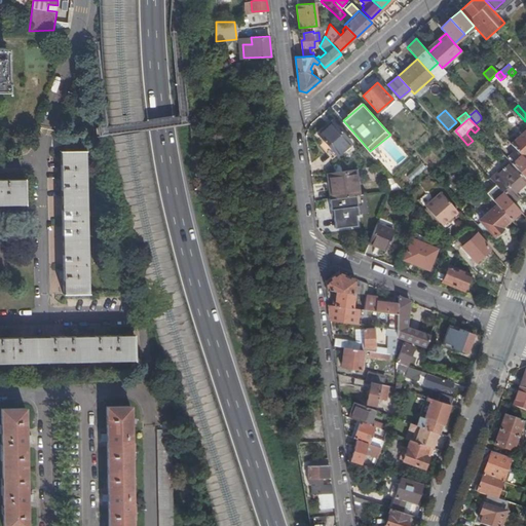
[(323,140),(335,154),(336,154),(350,141),(333,121),(317,134),(323,140)]
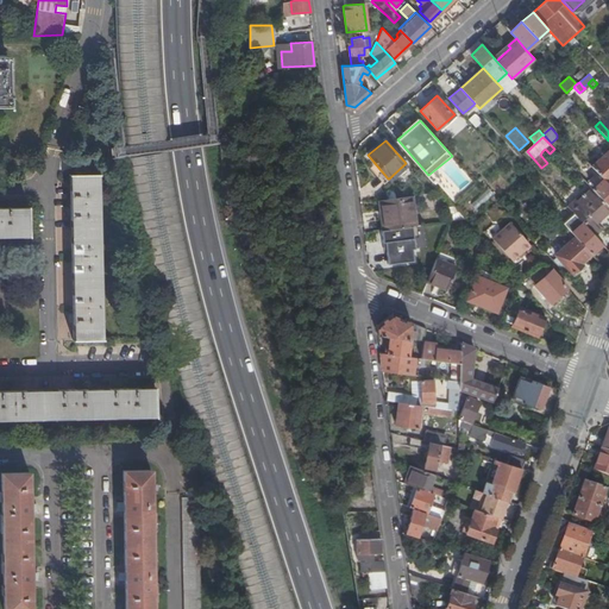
[(606,182),(608,179),(608,149),(591,165),(603,179),(606,182)]
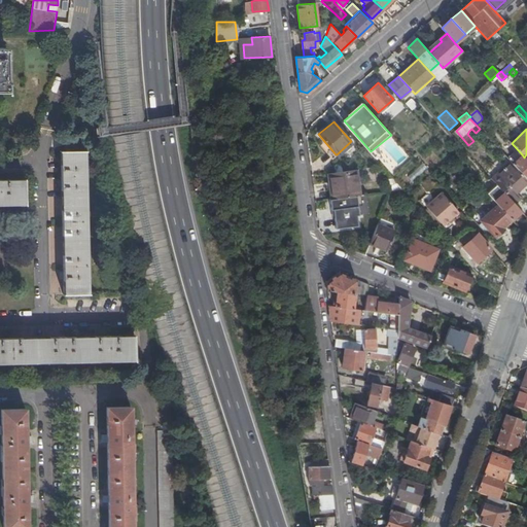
[(65,133),(66,150),(81,150),(81,133),(65,133)]
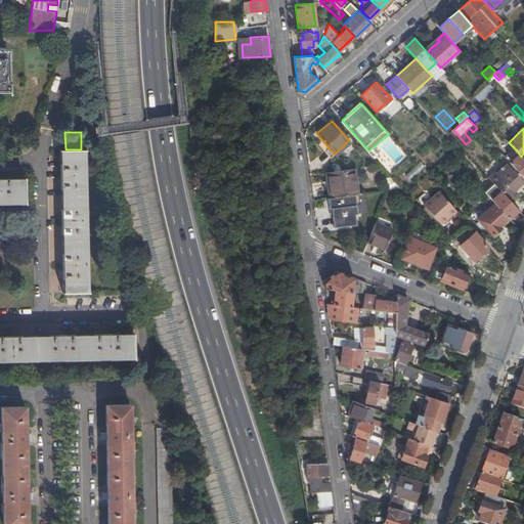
[(330,158),(334,154),(321,139),(317,143),(330,158)]
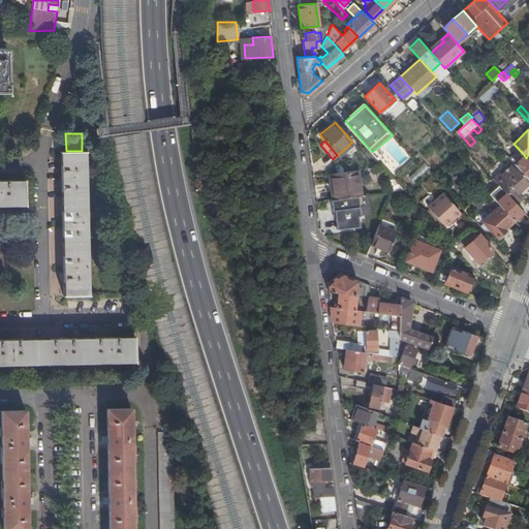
[(60,152),(62,271),(87,270),(85,151),(86,151),(86,150),(82,151),(66,151),(60,151),(60,152)]
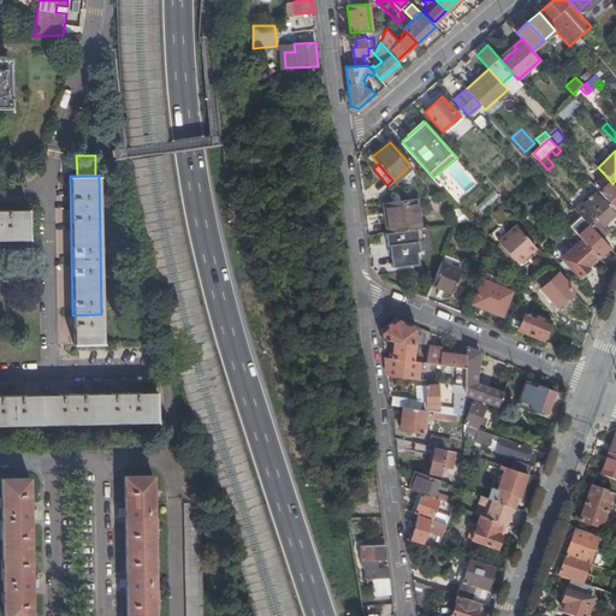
[(615,209),(615,208),(615,187),(612,184),(610,181),(599,191),(615,209)]
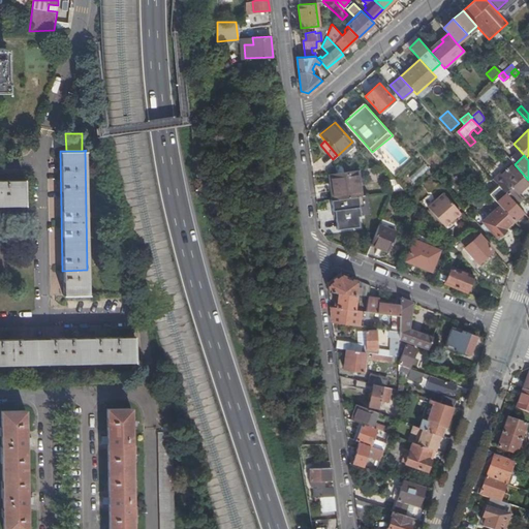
[(518,192),(528,181),(528,180),(515,164),(514,163),(494,180),(498,185),(517,205),(523,198),(518,192)]
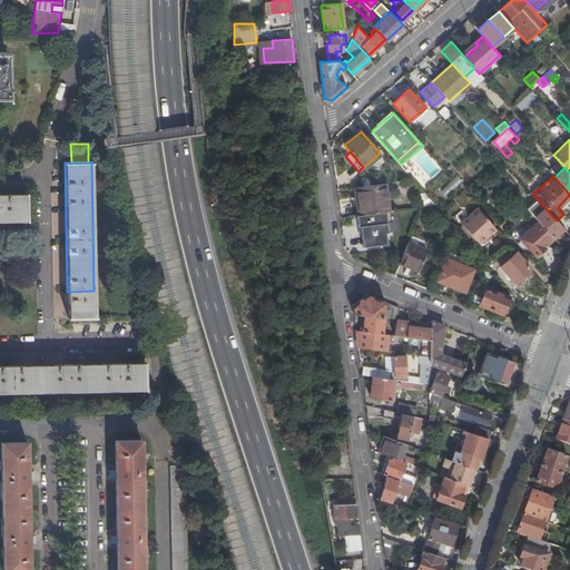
[(356,187),(360,208),(387,205),(385,183),(356,187)]
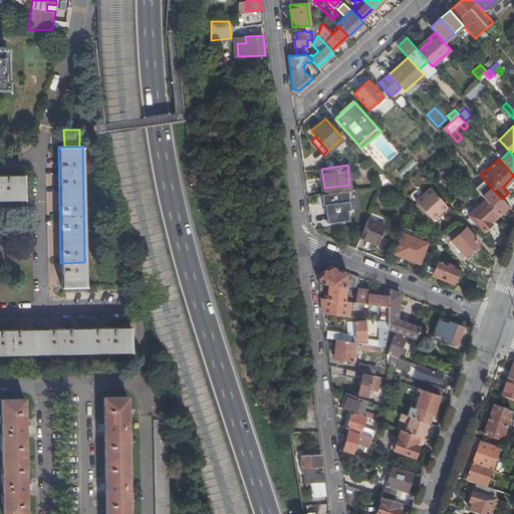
[(0,199),(23,199),(23,200),(24,200),(24,174),(23,174),(23,175),(0,175),(0,199)]
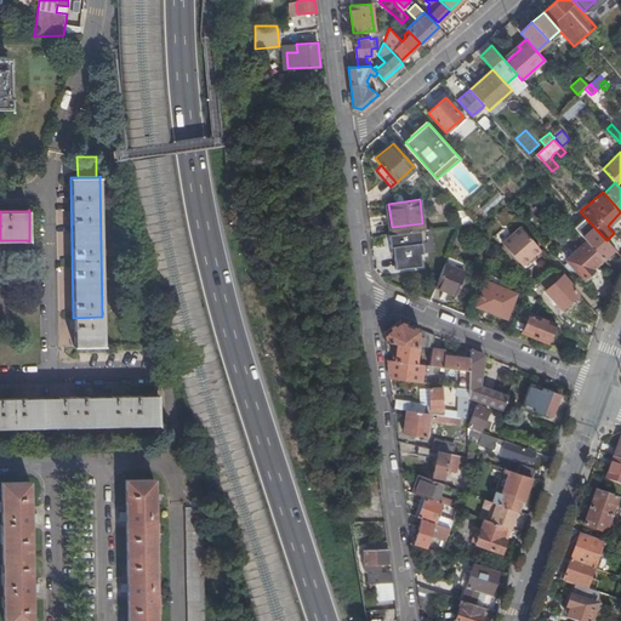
[(602,258),(613,248),(607,240),(585,217),(574,228),(587,241),(602,258)]
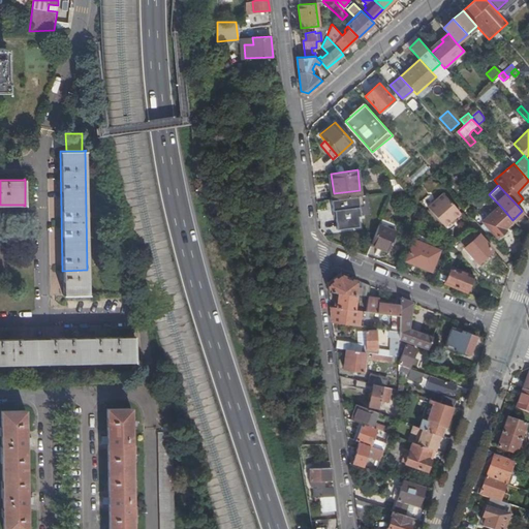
[(334,198),(359,195),(360,195),(360,190),(334,193),(334,198)]
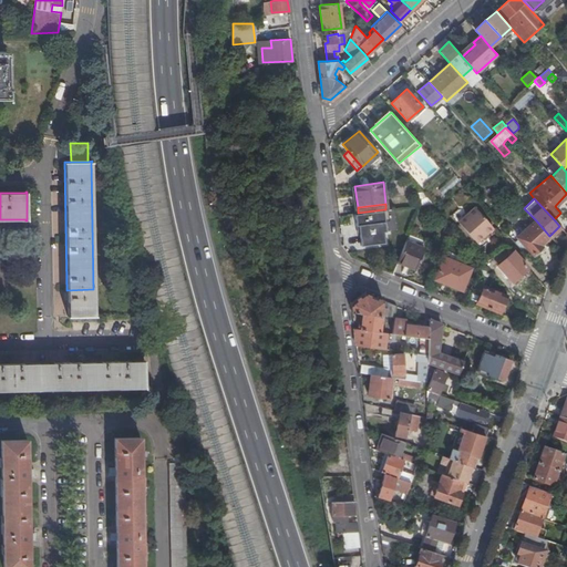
[(477,243),(486,234),(493,227),(474,206),(459,220),(477,243)]
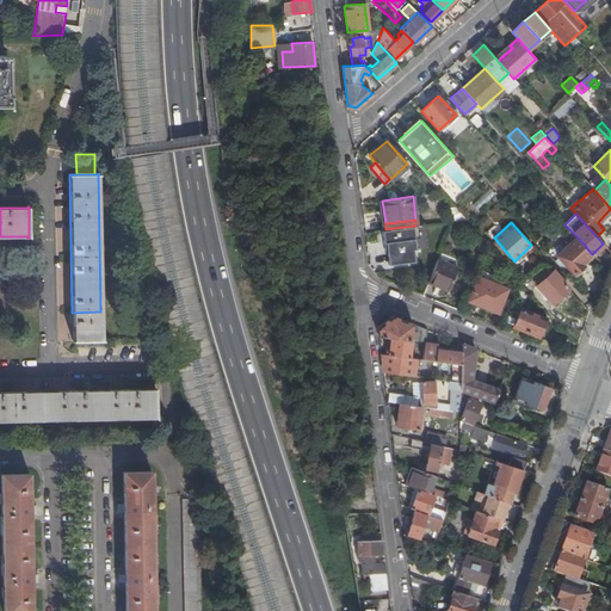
[(405,245),(413,244),(413,238),(415,238),(414,226),(386,229),(381,230),(382,242),(388,241),(389,247),(405,245)]
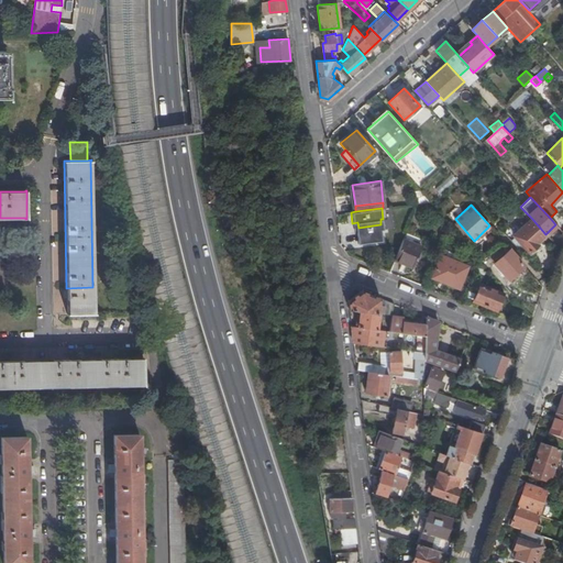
[(537,243),(545,234),(532,219),(514,235),(529,252),(538,244),(537,243)]
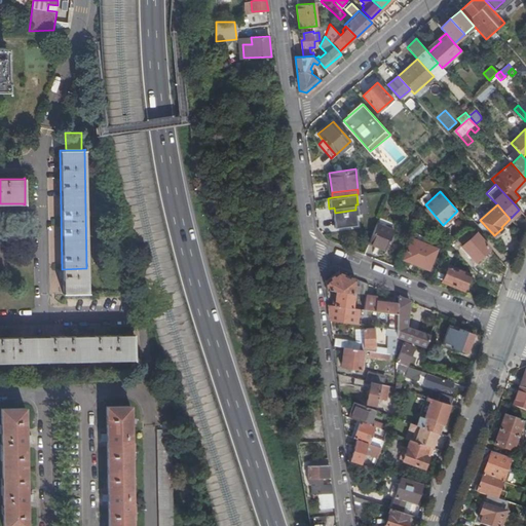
[(357,215),(355,210),(348,211),(343,224),(354,222),(353,215),(357,215)]
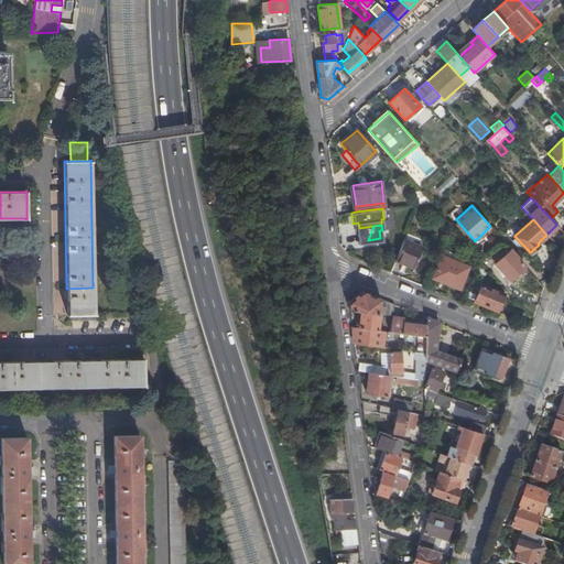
[(358,241),(368,240),(373,226),(359,228),(359,232),(357,234),(358,241)]
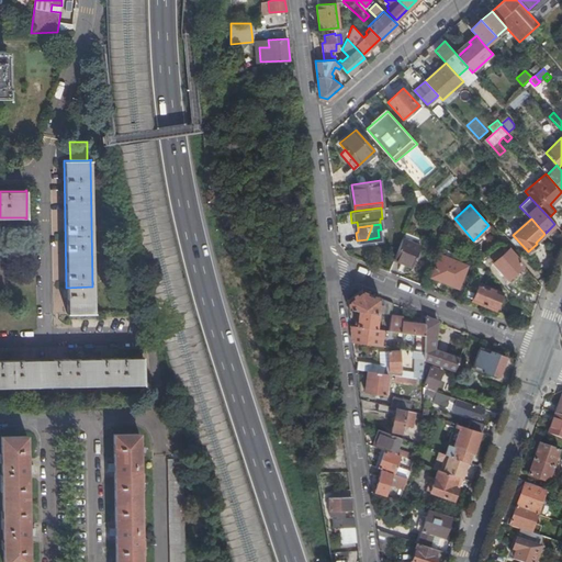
[(489,225),(482,232),(485,234),(492,228),(489,225)]
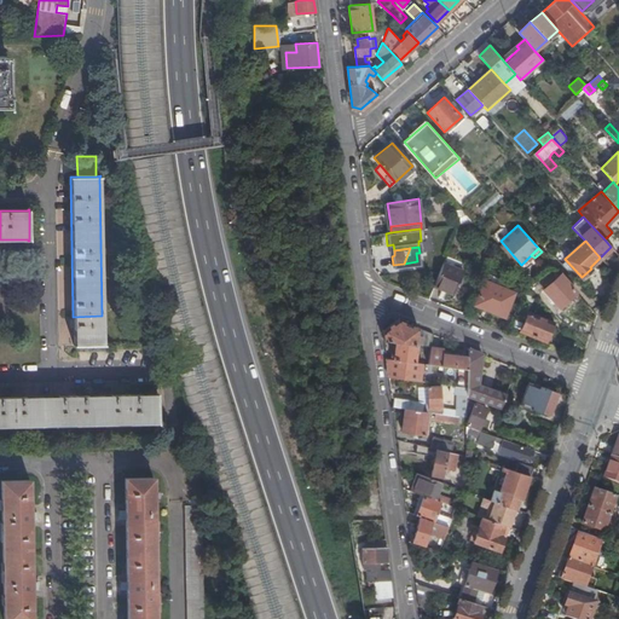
[(434,285),(445,289),(455,267),(444,262),(434,285)]
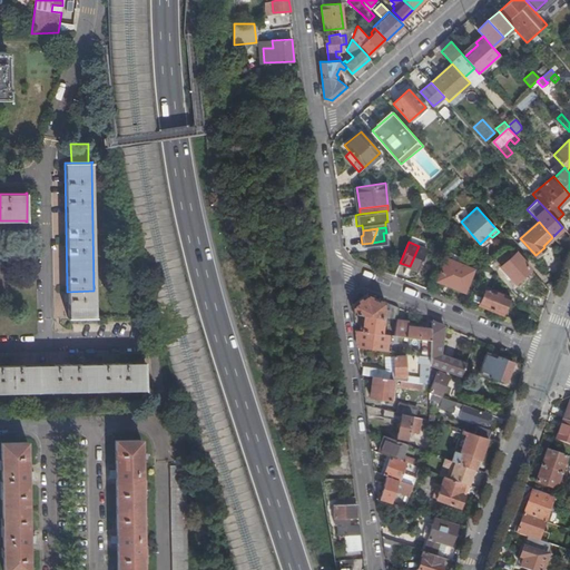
[(419,246),(410,266),(419,269),(426,249),(419,246)]
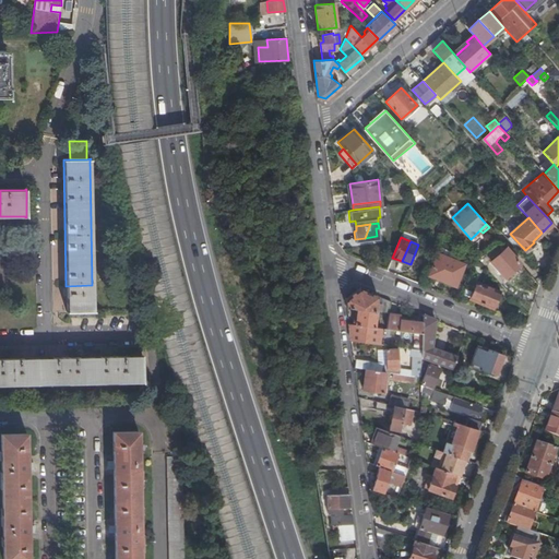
[(506,276),(521,263),(507,247),(490,261),(484,254),(479,259),(500,283),(507,277),(506,276)]
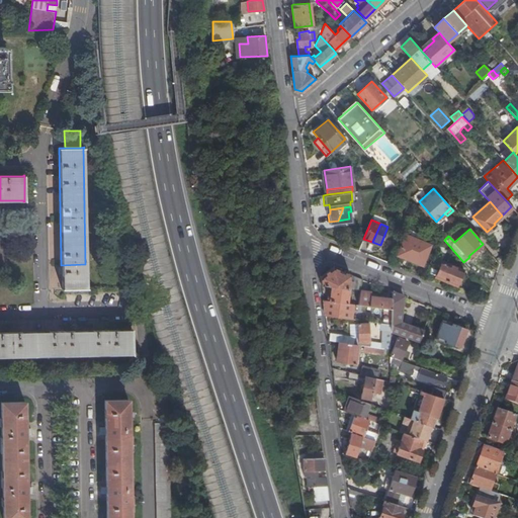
[(407,259),(409,260),(418,239),(405,234),(397,252),(409,256),(407,259)]
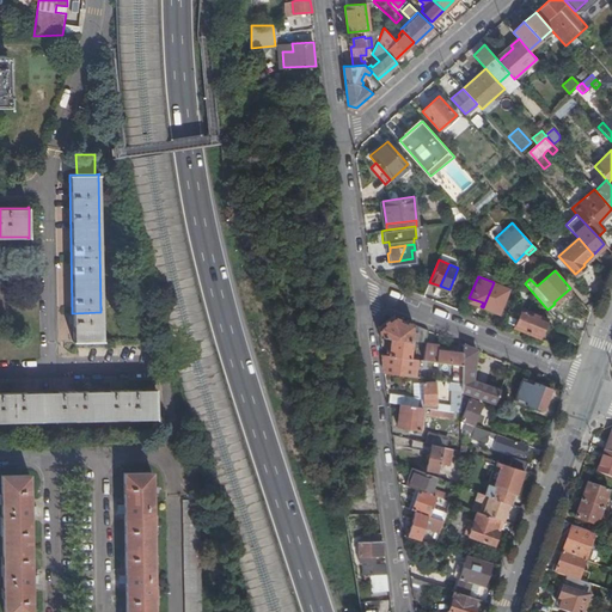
[(494,282),(483,307),(499,313),(508,289),(494,282)]
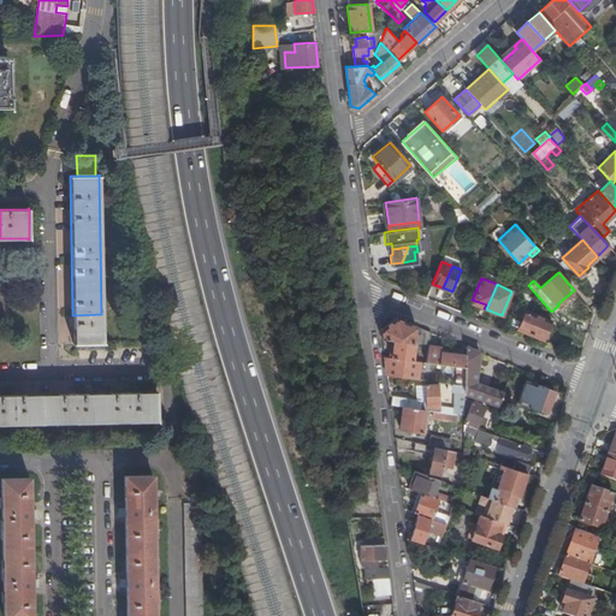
[(550,320),(525,311),(517,329),(543,338),(550,320)]
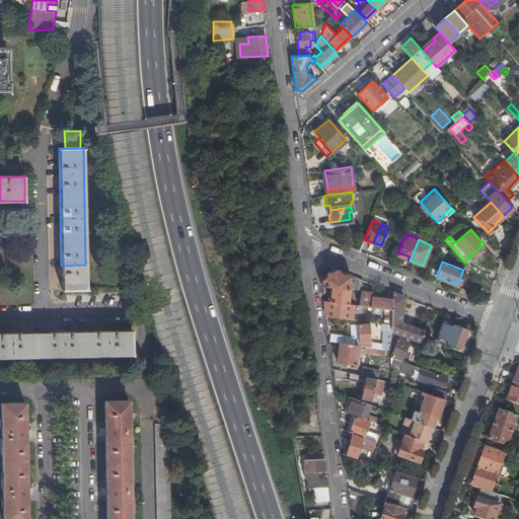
[(86,289),(85,265),(61,266),(62,289),(61,289),(61,290),(86,290),(86,289)]
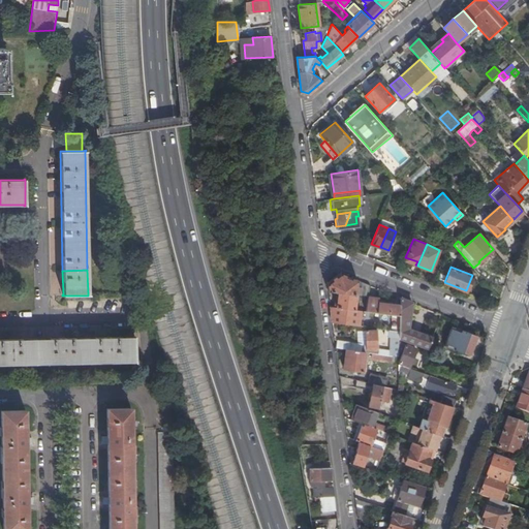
[(327,282),(328,290),(338,291),(355,293),(368,296),(370,285),(339,272),(327,282)]
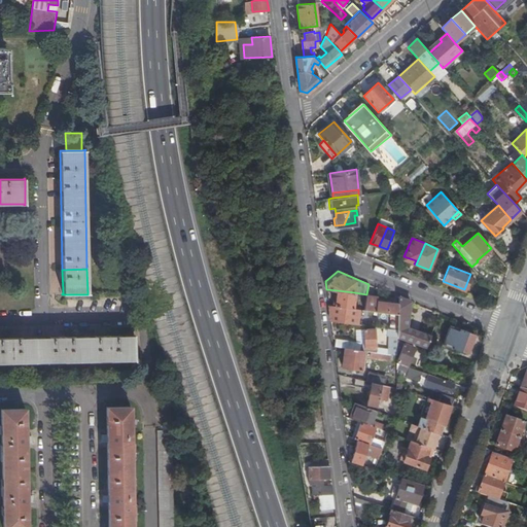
[(335,306),(351,308),(352,308),(354,292),(337,290),(335,306)]
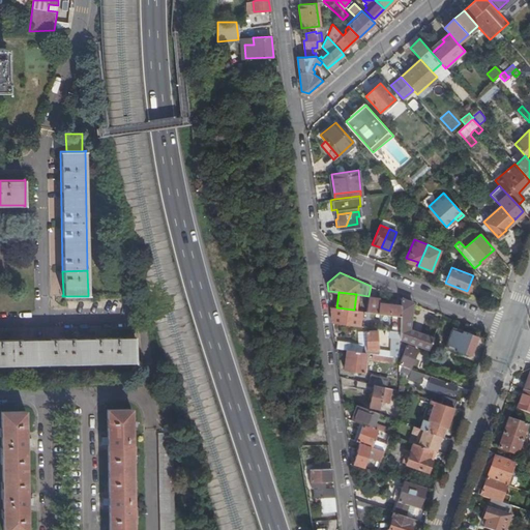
[(379,298),(369,296),(365,311),(369,311),(401,315),(401,304),(379,301),(379,298)]
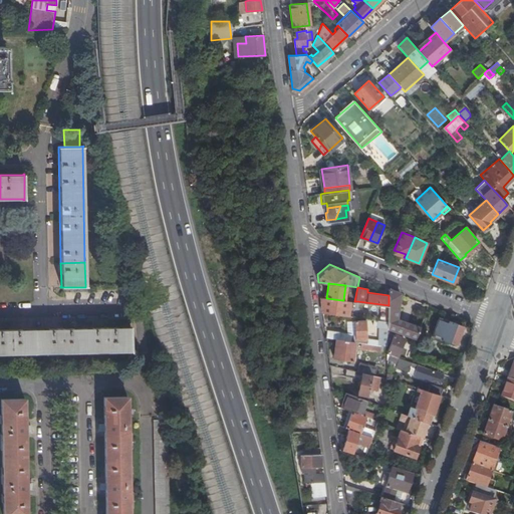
[(389,305),(388,321),(388,326),(417,337),(420,327),(395,318),(396,309),(398,309),(401,293),(389,288),(389,295),(389,305)]
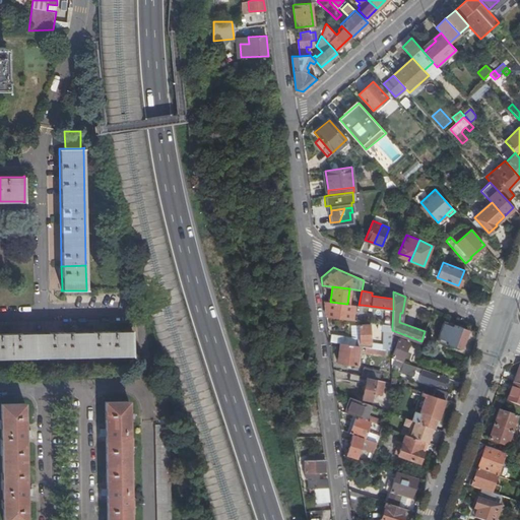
[(324,301),(326,317),(351,320),(352,315),(345,314),(346,304),(330,302),(324,301)]
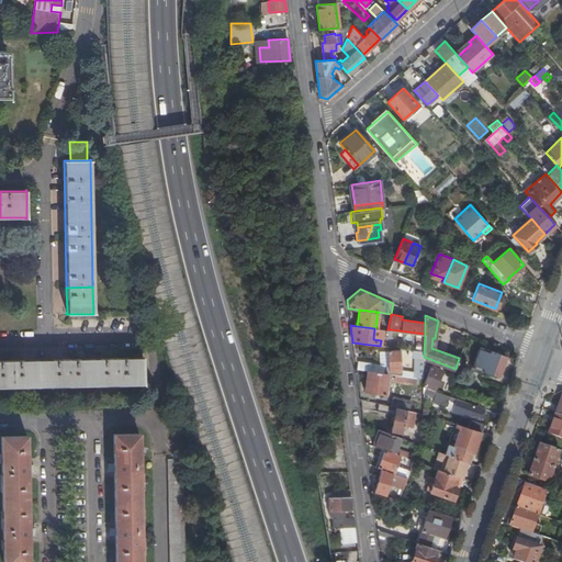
[(473,368),(498,377),(506,356),(480,347),(473,368)]
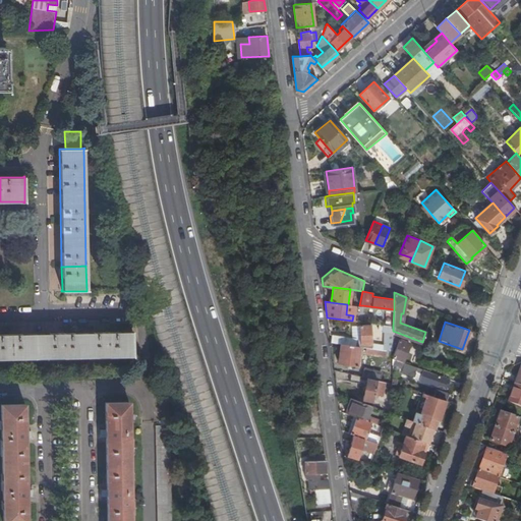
[(393,326),(383,324),(383,330),(386,330),(386,344),(385,349),(389,350),(392,351),(393,343),(393,336),(393,334),(393,331),(393,326)]
